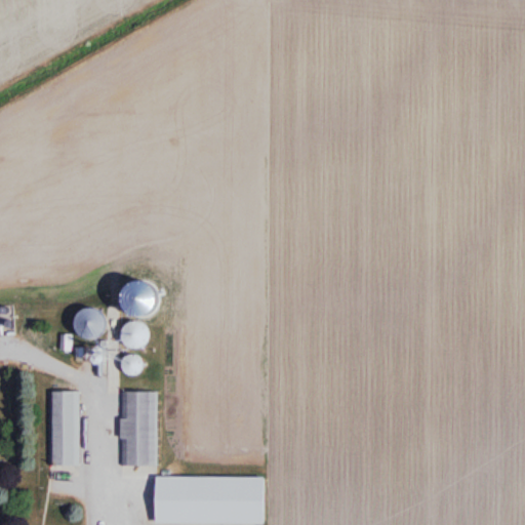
[(92,307),(77,327),(93,339),(109,319),(92,307)]
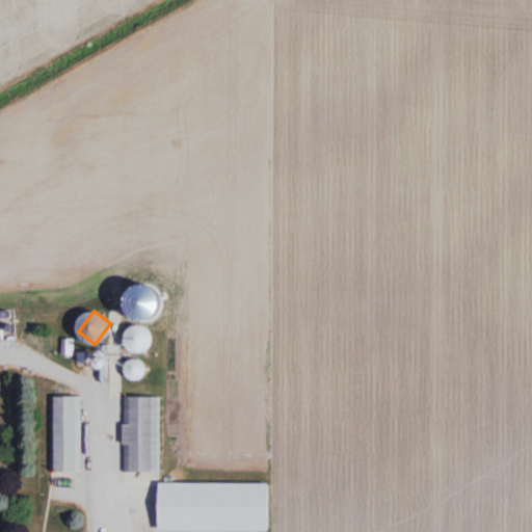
[(126,345),(143,355),(155,335),(137,325),(126,345)]
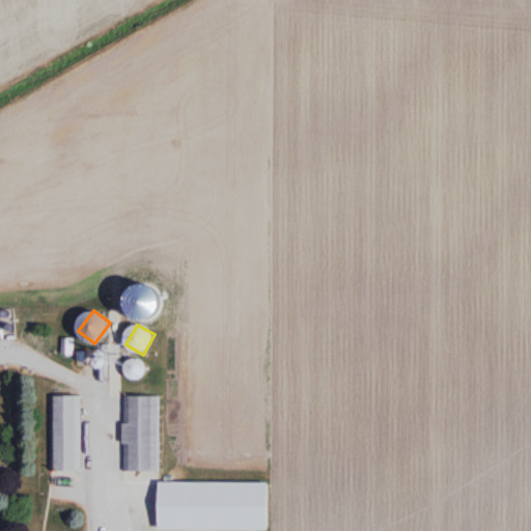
[(148,367),(135,358),(124,372),(138,382),(148,367)]
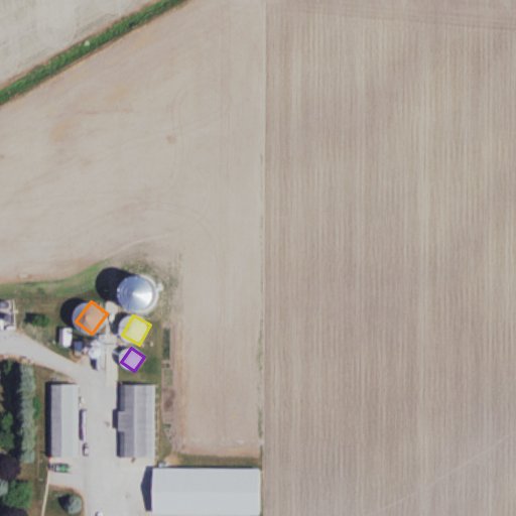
[(80,385),(50,385),(50,458),(80,458),(80,385)]
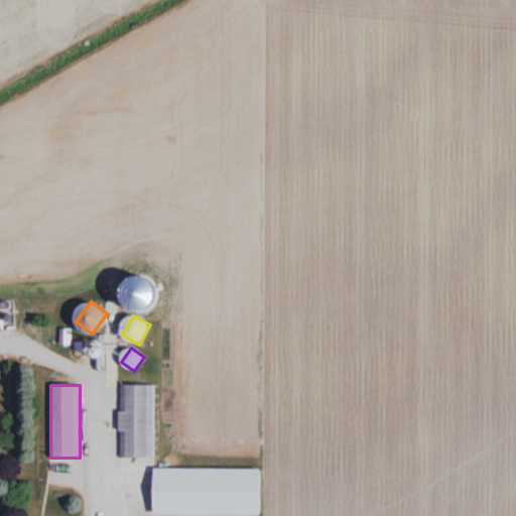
[(156,460),(156,385),(122,385),(121,460),(156,460)]
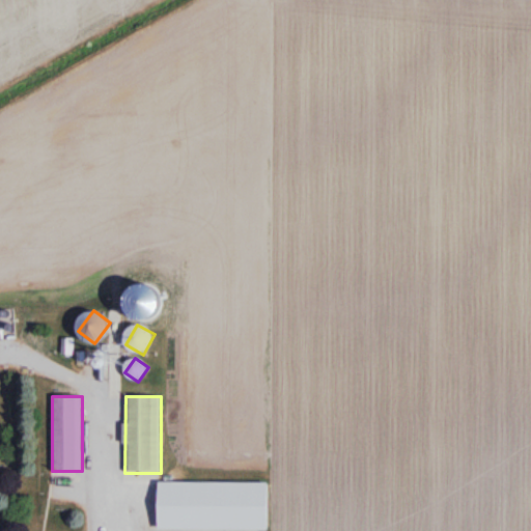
[(269,530),(269,483),(159,483),(159,530),(269,530)]
